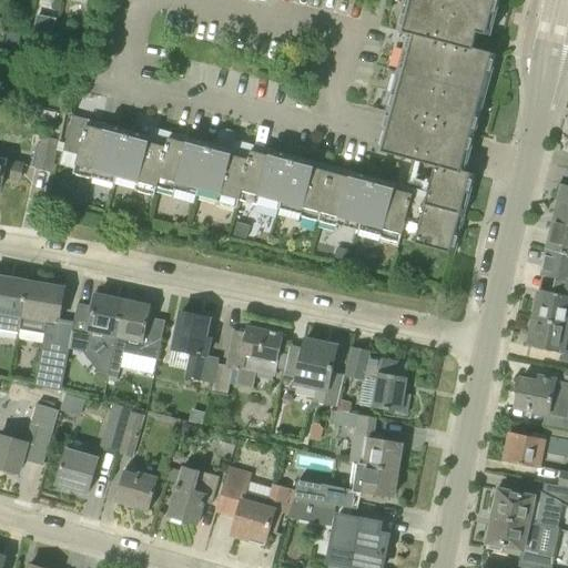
[(406,0),(399,30),(408,32),(384,139),(381,151),(416,161),(416,160),(465,172),(469,158),(498,53),(476,47),(478,31),(490,34),(498,0),(406,0)]
